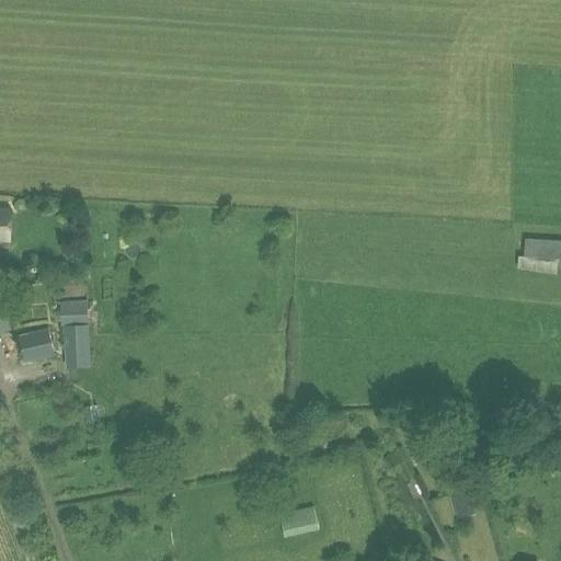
[(0,241),(11,242),(12,213),(0,212),(0,241)]
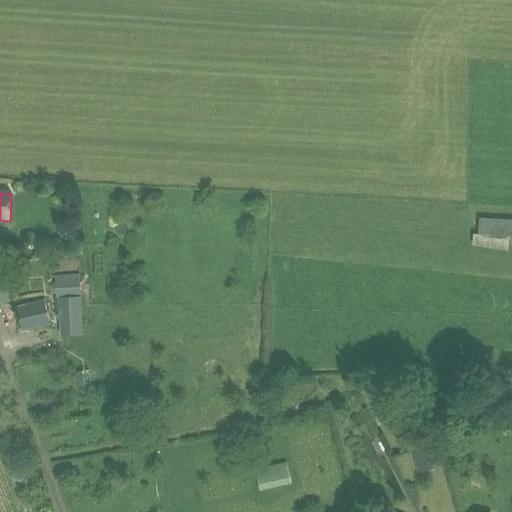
[(479,236),(511,237),(511,219),(480,218),(479,236)]
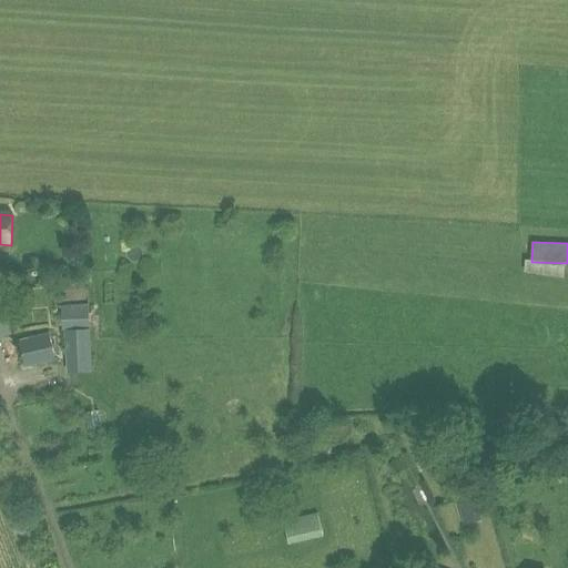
[(0,343),(2,342),(1,337),(11,334),(1,296),(0,296),(0,343)]
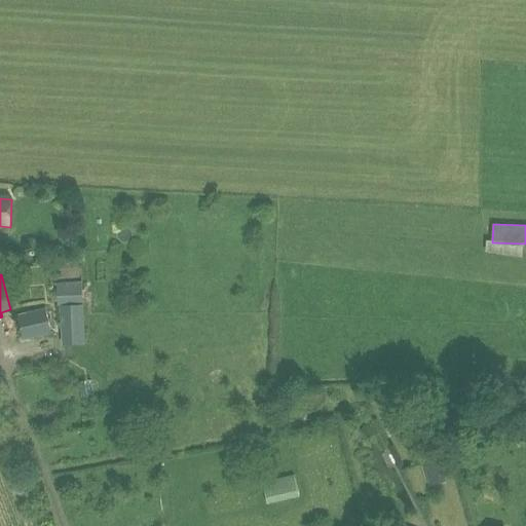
[(61,306),(83,304),(81,282),(57,284),(58,297),(58,306),(61,306)]
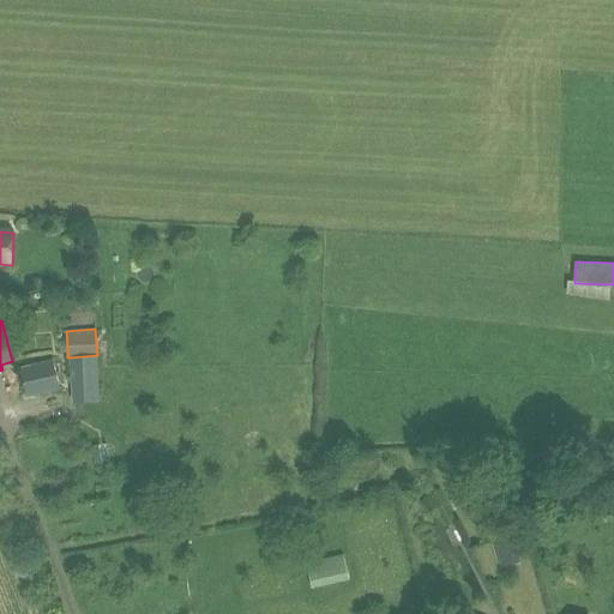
[(100,402),(97,355),(71,357),(72,403),(100,402)]
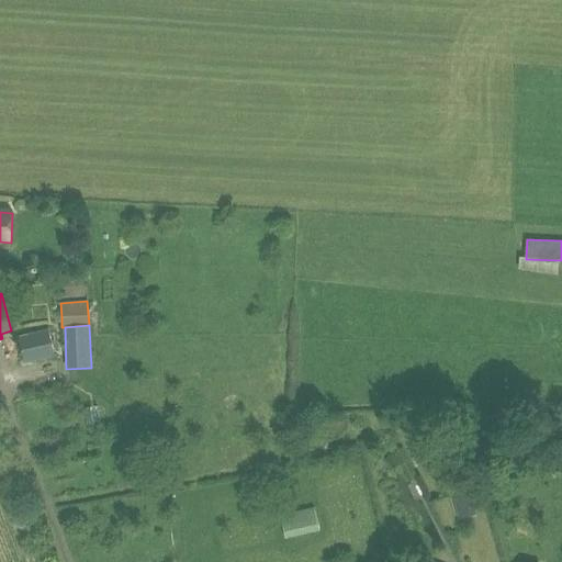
[(48,330),(20,337),(25,362),(55,356),(48,330)]
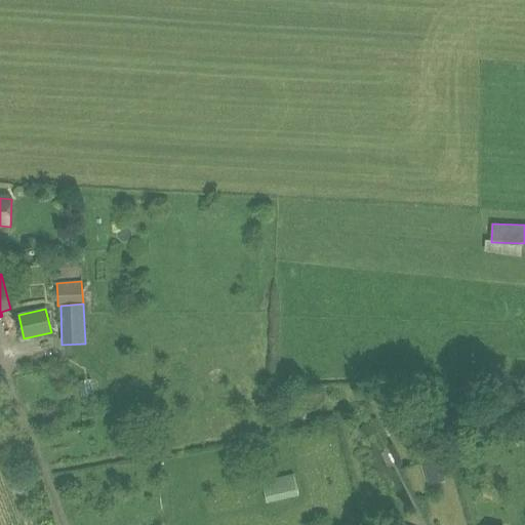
[(421,465),(428,485),(442,481),(436,459),(421,465)]
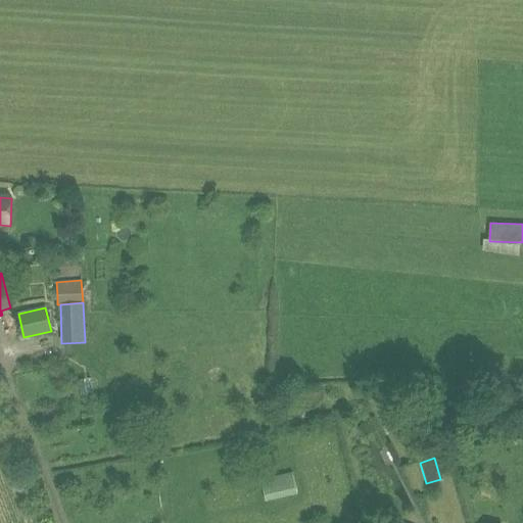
[(262,479),(267,503),(298,494),(292,472),(262,479)]
